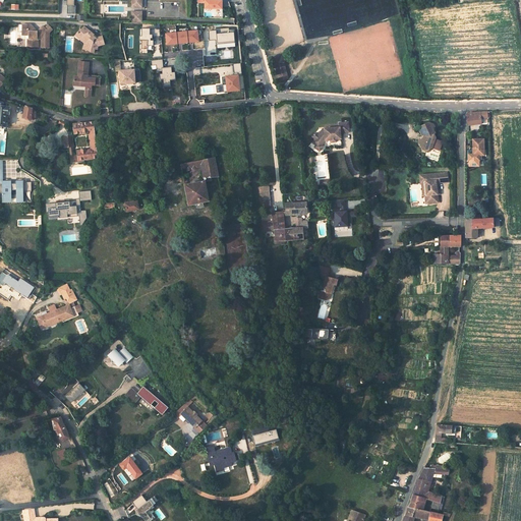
[(73,0),(66,0),(66,5),(67,5),(67,13),(75,14),(75,5),(74,5),(73,0)]
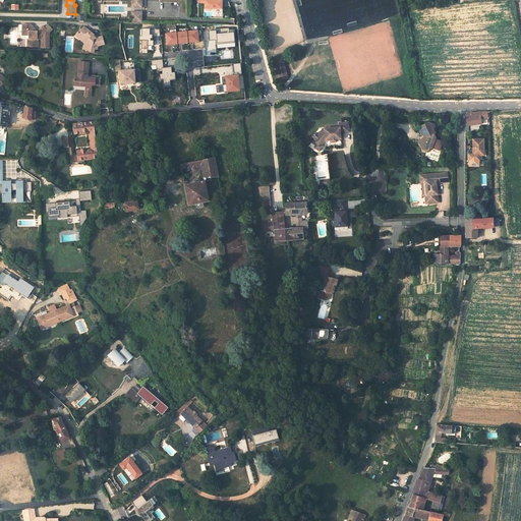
[(196,0),(197,3),(203,4),(203,9),(220,9),(220,0),(196,0)]
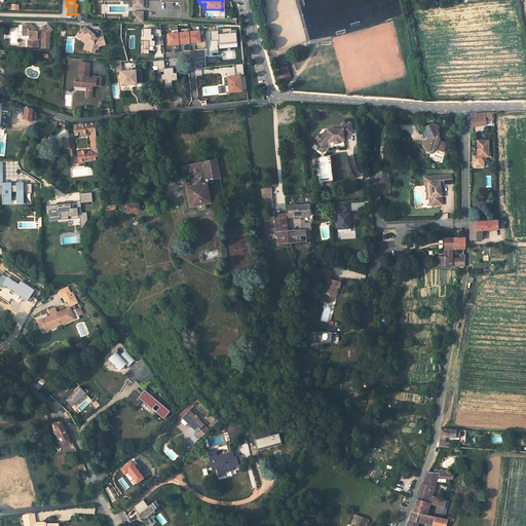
[(31,26),(23,26),(23,33),(25,36),(29,36),(29,40),(25,40),(25,47),(38,48),(38,41),(42,41),(41,48),(48,48),(49,44),(47,44),(47,42),(49,41),(49,37),(47,35),(49,34),(49,33),(45,29),(44,28),(38,33),(38,32),(37,33),(35,35),(32,33),(33,29),(31,26)]
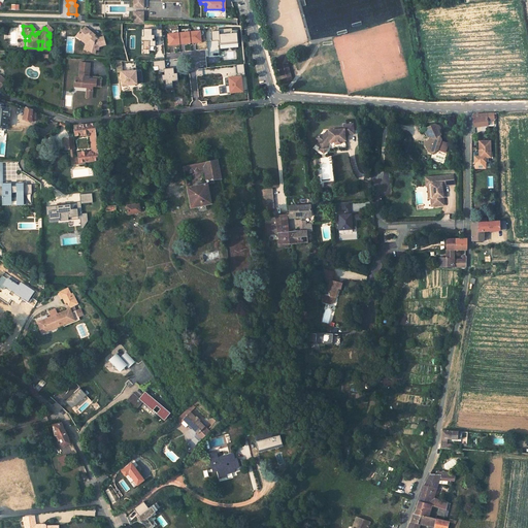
[(91,53),(94,54),(95,50),(97,50),(98,46),(104,44),(102,37),(94,39),(92,37),(94,35),(85,27),(81,31),(83,32),(79,36),(83,38),(88,42),(87,46),(86,51),(91,52),(91,53)]
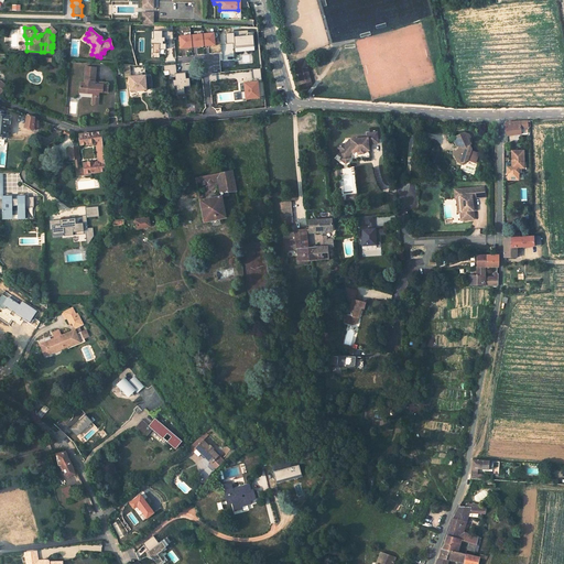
[(173,31),(151,31),(151,39),(149,40),(149,43),(152,43),(152,53),(159,53),(159,50),(164,50),(164,42),(173,41),(173,31)]
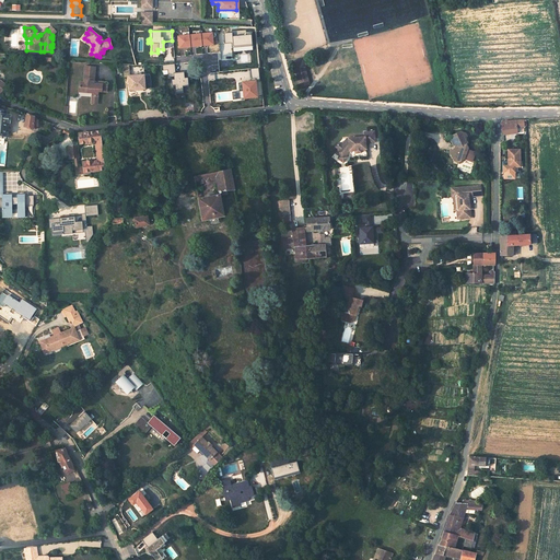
[(216,44),(214,33),(177,36),(178,48),(216,44)]
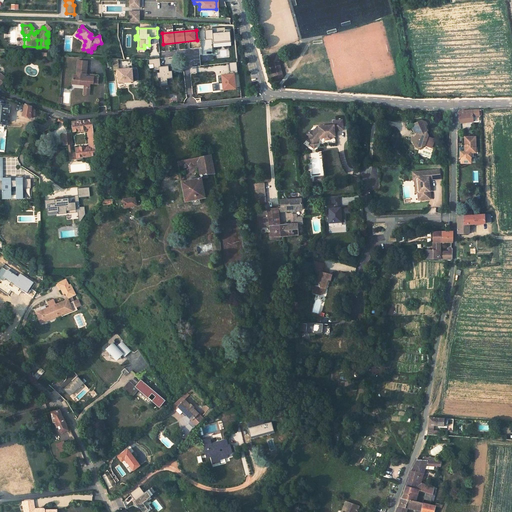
[(228,32),(211,33),(211,30),(204,30),(205,40),(211,39),(212,43),(229,41),(228,32)]
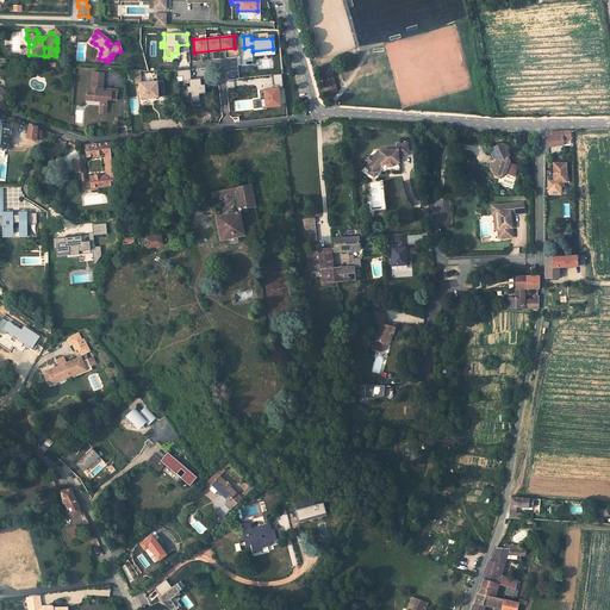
[(139,98),(157,97),(156,82),(141,83),(138,69),(132,69),(135,83),(139,83),(139,98)]
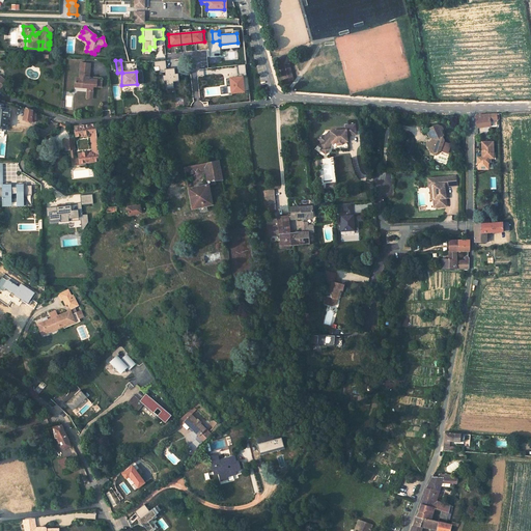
[(164,60),(154,62),(154,66),(158,66),(159,81),(163,81),(164,90),(171,90),(171,82),(177,82),(176,74),(172,74),(172,67),(165,68),(164,60)]
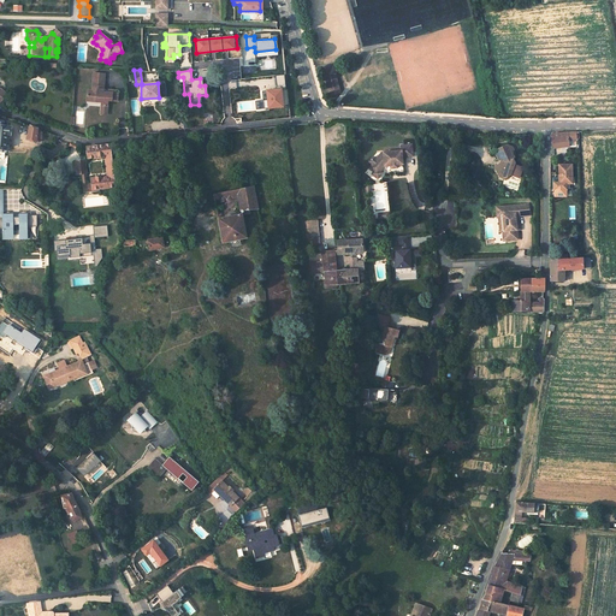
[(101,105),(107,105),(107,100),(117,101),(117,94),(113,94),(113,90),(107,90),(107,93),(104,93),(102,92),(104,73),(92,73),(92,92),(87,90),(86,101),(101,102),(101,105)]
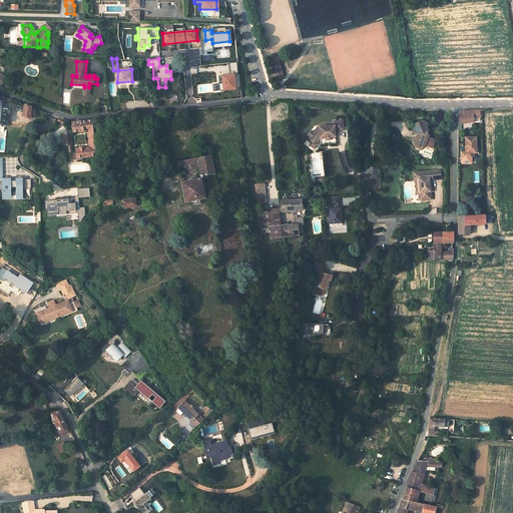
[(273,75),(279,74),(279,72),(281,72),(279,65),(277,64),(270,66),(273,75)]
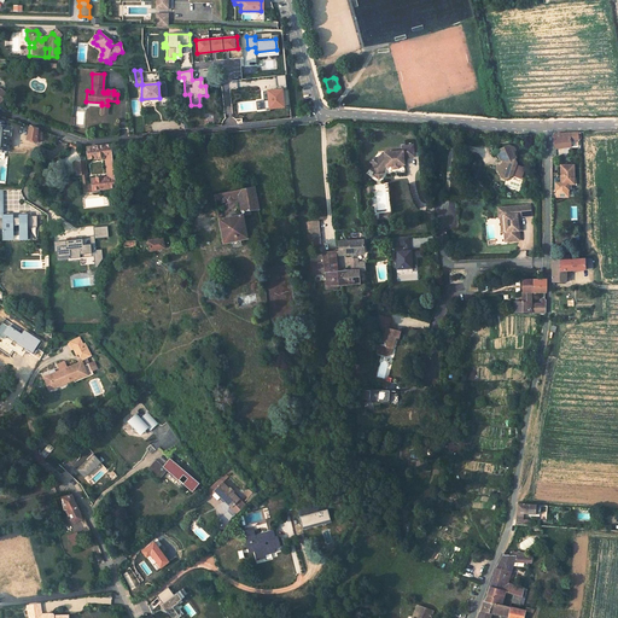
[(280,88),(264,91),(267,109),(283,108),(280,88)]
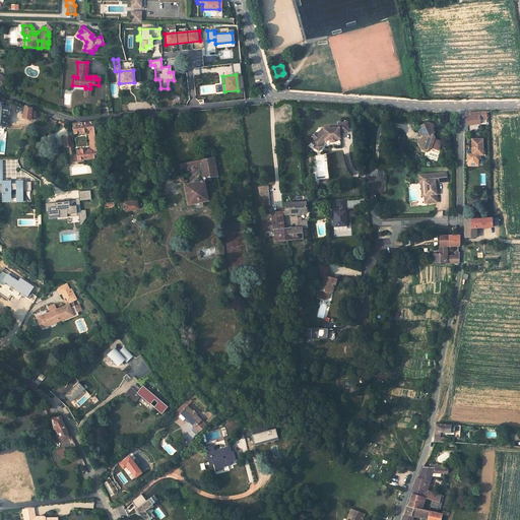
[(0,125),(3,126),(4,114),(8,114),(8,108),(2,107),(2,103),(0,103),(0,125)]
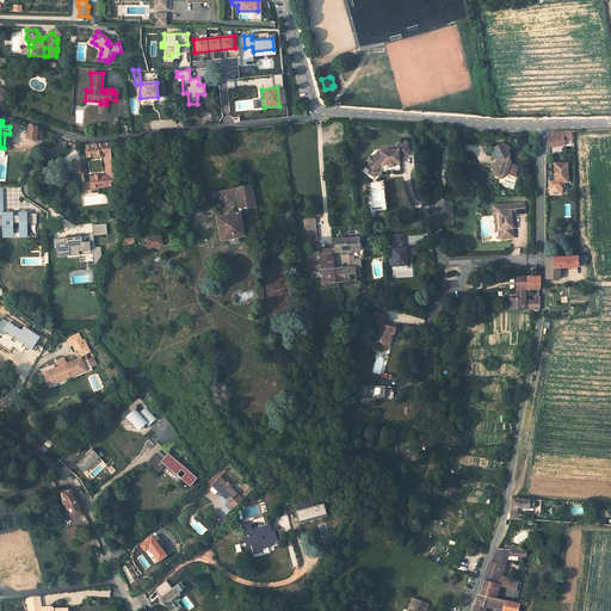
[(30,125),(26,139),(35,142),(36,139),(37,140),(41,137),(41,133),(39,130),(37,129),(37,128),(30,125)]
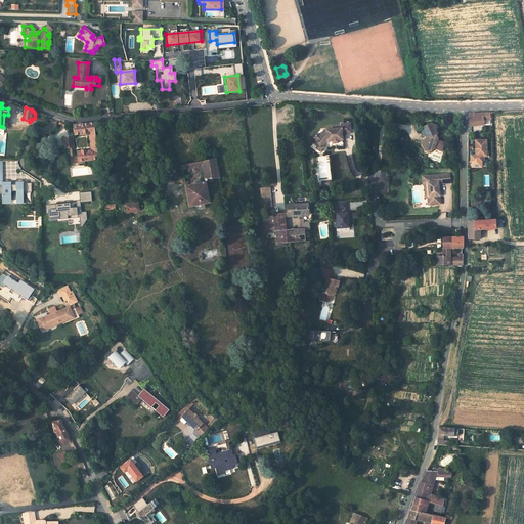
[(470,115),(471,126),(483,124),(483,119),(482,114),(470,115)]
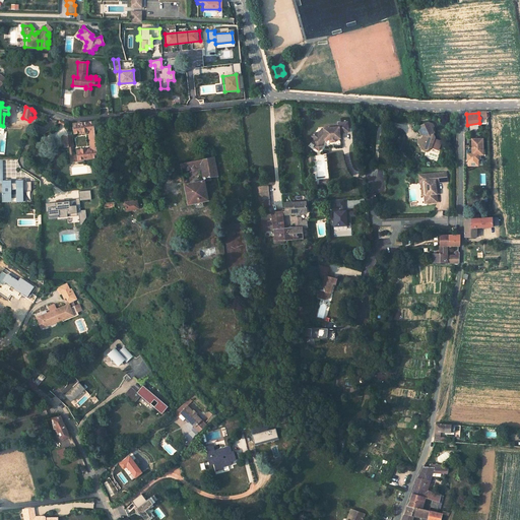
[(77,156),(78,160),(82,159),(98,157),(93,122),(73,125),(74,127),(72,128),(72,131),(74,132),(75,134),(83,133),(84,134),(85,134),(86,132),(88,132),(91,149),(77,151),(77,156)]
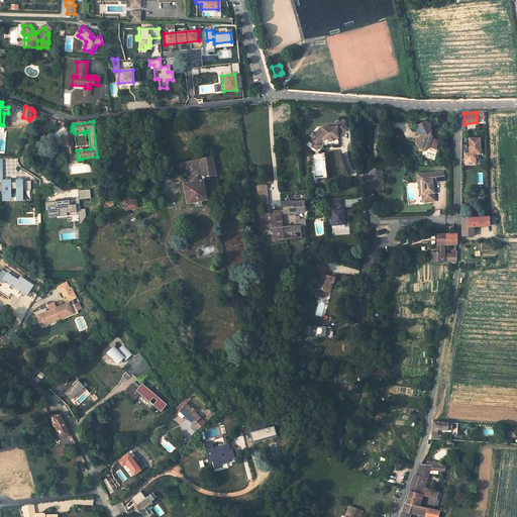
[(346,130),(345,121),(336,122),(337,126),(321,127),(322,132),(316,132),(316,133),(313,131),(310,135),(312,137),(310,140),(313,143),(314,144),(319,143),(323,139),(328,138),(328,141),(333,140),(333,138),(338,137),(337,131),(346,130)]
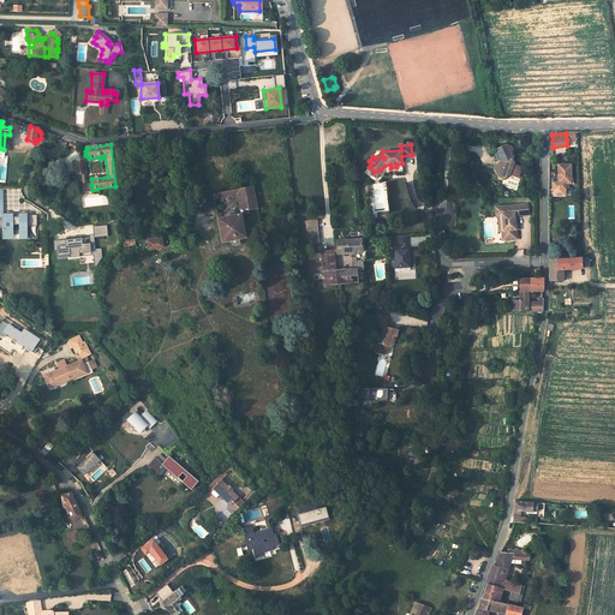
[(503,178),(509,175),(520,179),(525,168),(513,163),(511,160),(514,157),(512,153),(514,151),(512,147),(506,144),(496,149),(495,154),(497,159),(500,159),(501,161),(500,163),(500,166),(500,171),(496,172),(499,177),(503,178)]
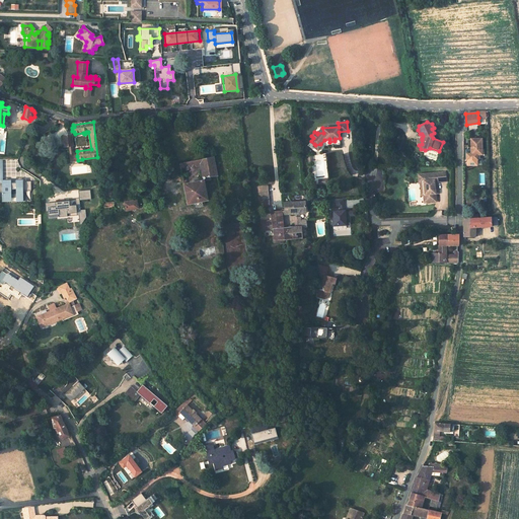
[(64,138),(66,148),(69,148),(73,147),(72,137),(64,138)]
